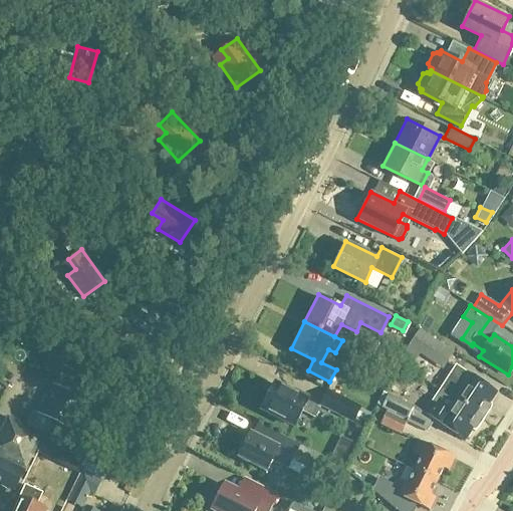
[(441,359),(448,348),(419,328),(415,333),(426,340),(422,346),(441,359)]
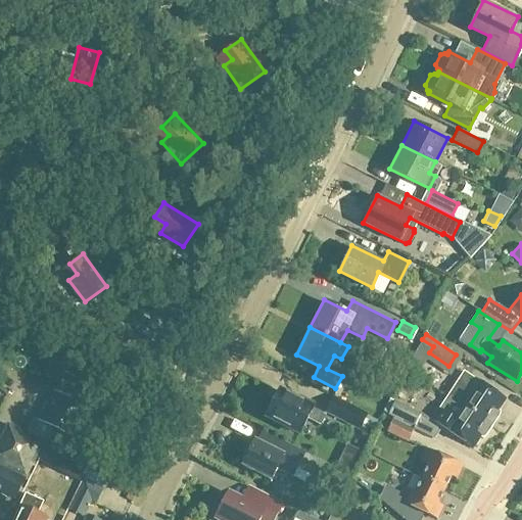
[(462,406),(483,419),(492,425),(500,415),(500,410),(497,409),(505,398),(463,370),(446,394),(462,405),(462,406)]
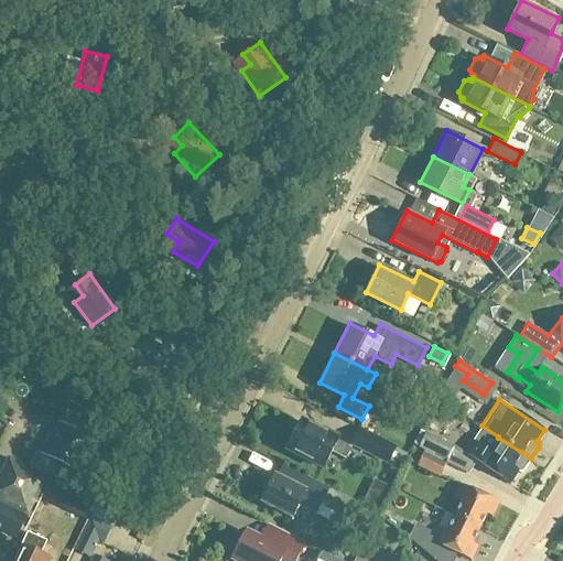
[(424,427),(437,433),(447,413),(434,407),(424,427)]
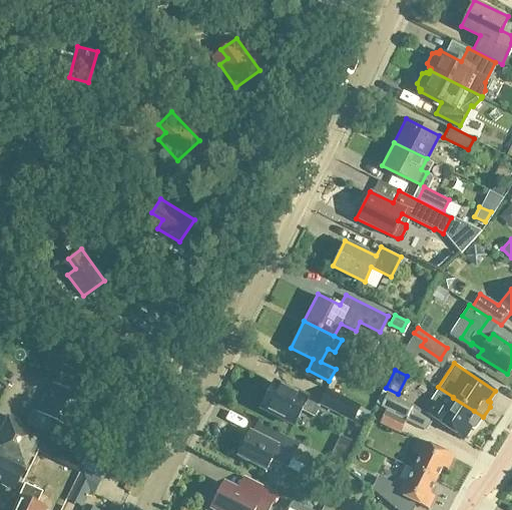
[(87,399),(51,381),(36,411),(51,418),(72,429),(87,399)]
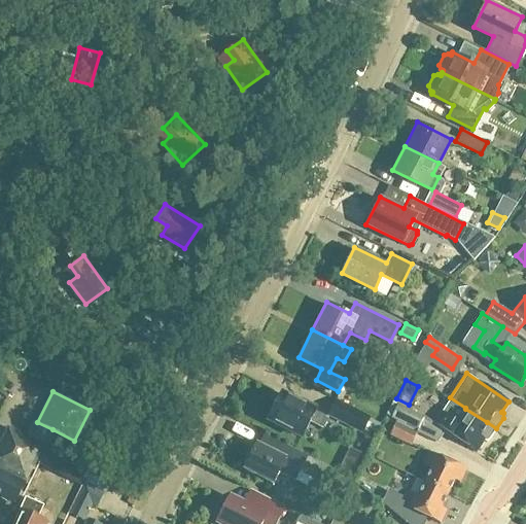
[(269,418),(302,434),(309,419),(322,425),(327,416),(314,410),(314,409),(316,405),(302,397),(300,402),(281,392),(269,418)]
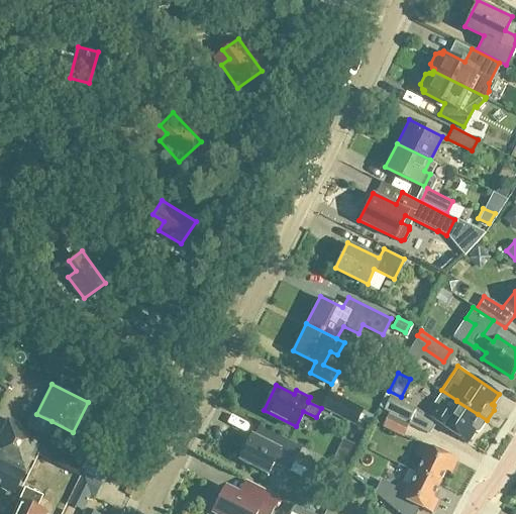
[(467,441),(474,430),(476,432),(480,430),(487,420),(478,414),(456,401),(456,400),(441,390),(426,414),(467,441)]
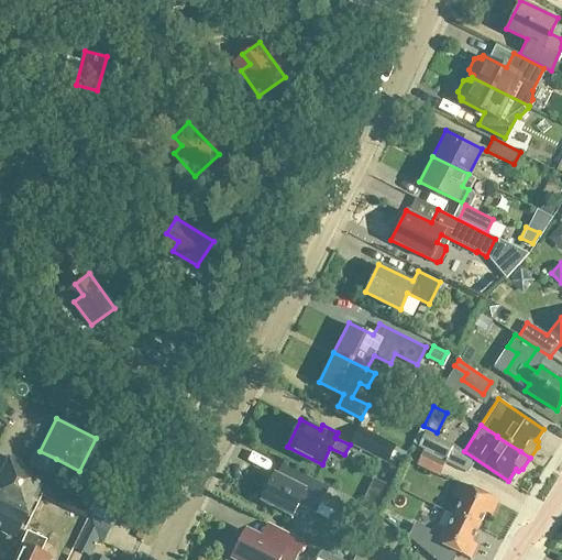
[(394,445),(359,427),(351,441),(386,459),(394,445)]
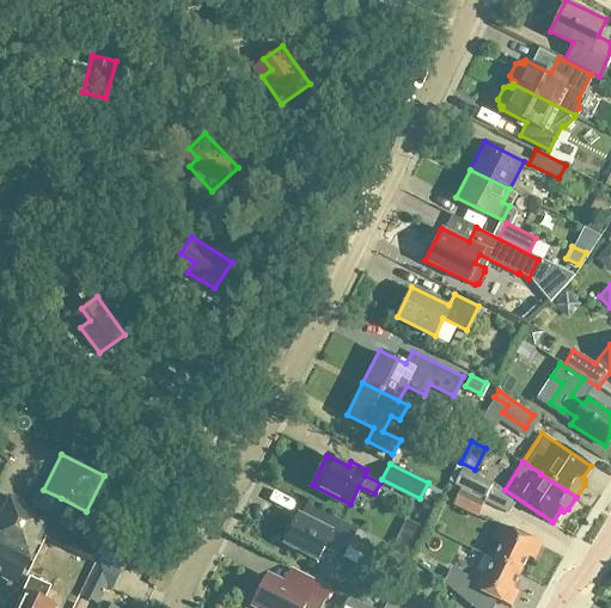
[(484,498),(493,481),(462,466),(453,484),(460,487),(452,503),(477,515),(484,498)]
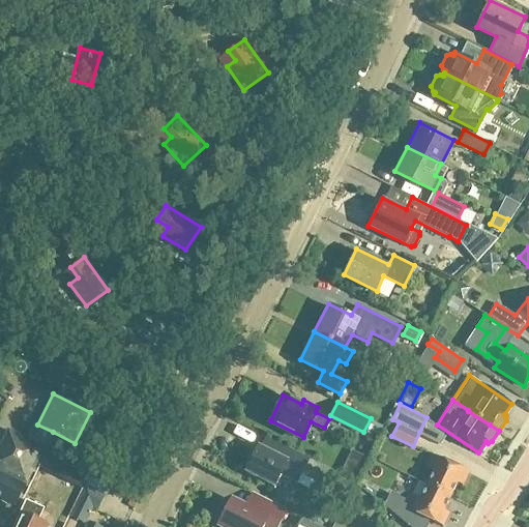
[(0,514),(7,499),(16,503),(25,486),(23,486),(25,481),(26,481),(45,447),(9,429),(0,446),(0,514)]
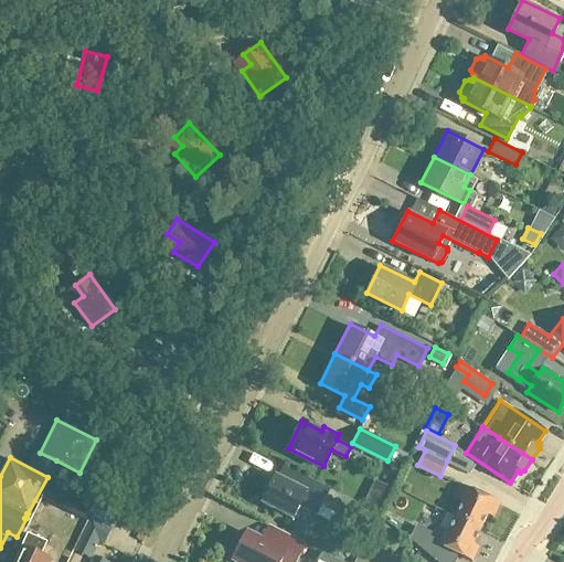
[(328,488),(305,476),(283,466),(278,476),(275,475),(262,502),(293,518),(299,505),(316,512),(328,488)]
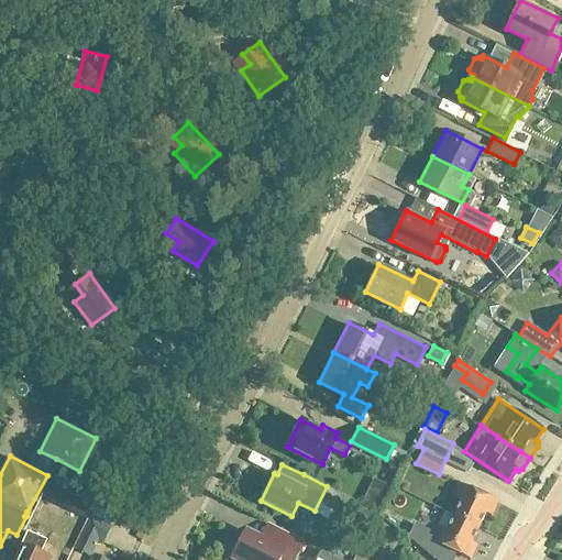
[(96,496),(68,473),(55,500),(87,515),(96,496)]
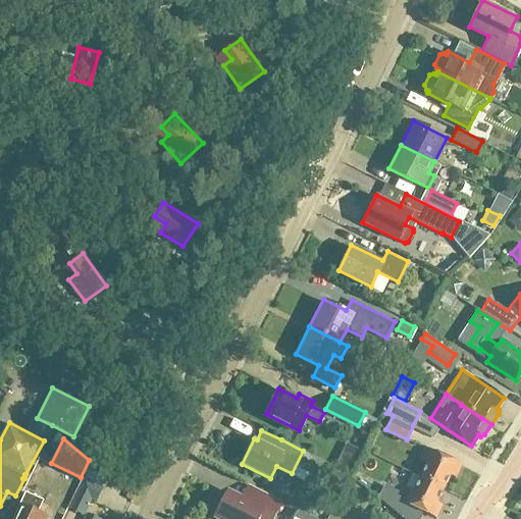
[(420,476),(443,487),(449,474),(454,476),(460,463),(425,447),(419,460),(426,463),(420,476)]
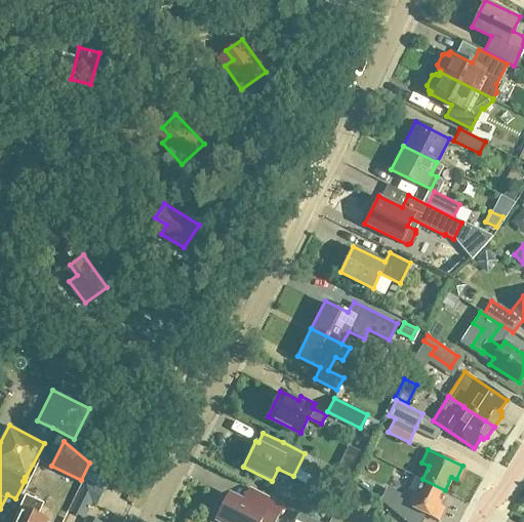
[(339,469),(306,452),(297,469),(331,485),(331,484),(339,487),(343,481),(346,483),(349,475),(338,470),(339,469)]
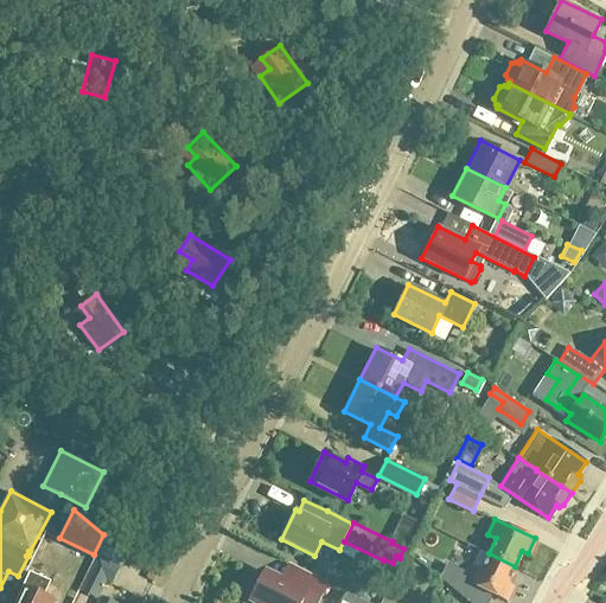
[(108,541),(101,553),(122,566),(129,555),(108,541)]
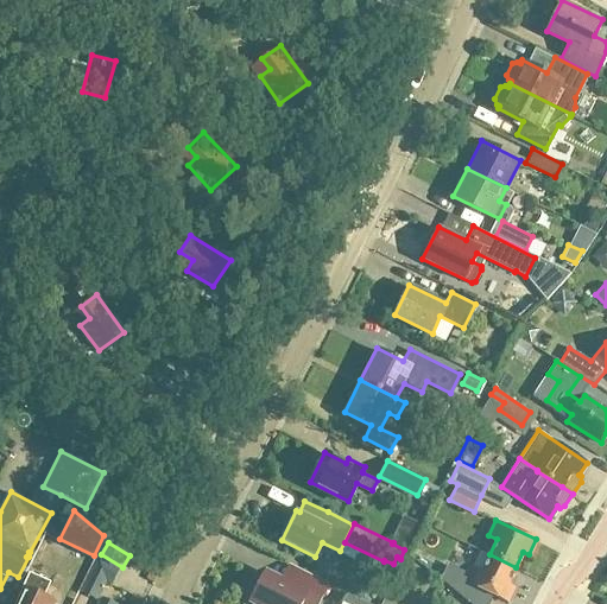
[(507,583),(516,567),(489,554),(481,570),(473,566),(465,580),(506,602),(513,585),(507,583)]
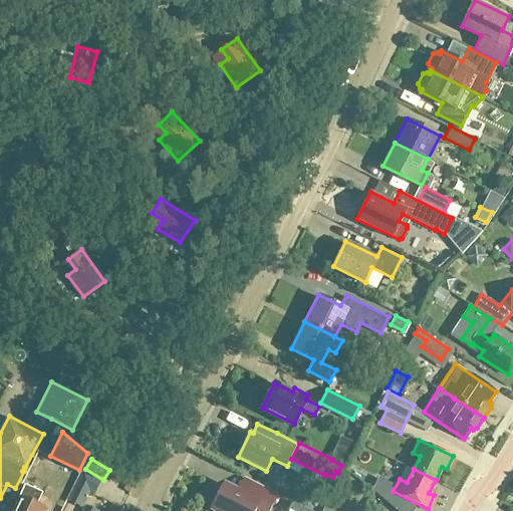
[(82,470),(68,498),(80,505),(85,496),(86,496),(87,495),(86,494),(88,489),(93,492),(100,479),(82,470)]
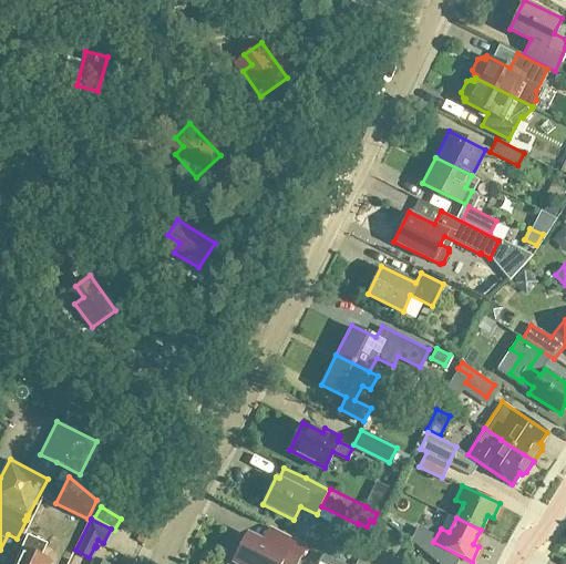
[(424,550),(429,540),(432,533),(418,526),(411,540),(424,550)]
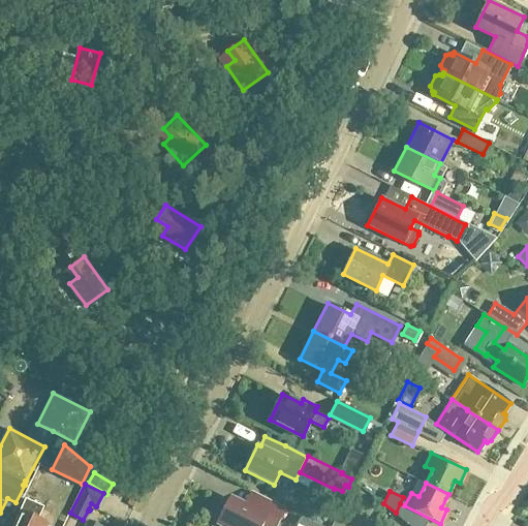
[(221,525),(276,525),(285,509),(251,492),(244,505),(230,498),(222,513),(219,511),(212,525),(220,525),(221,525)]
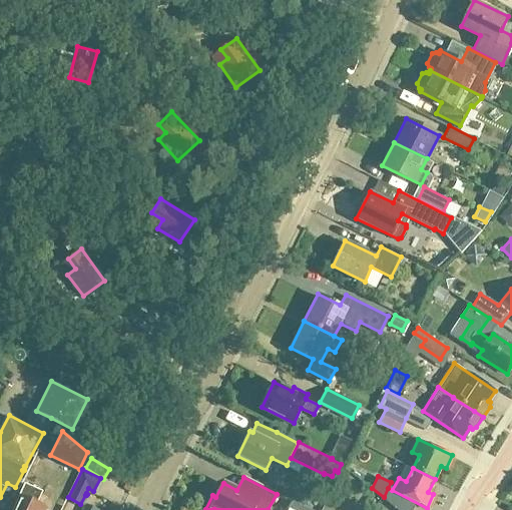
[(42,491),(31,485),(26,483),(12,509),(42,509),(44,506),(37,502),(42,491)]
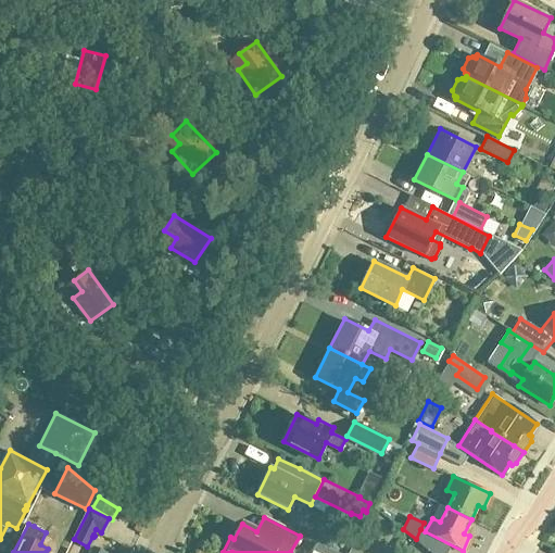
[(336,552),(317,543),(312,552),(336,552)]
